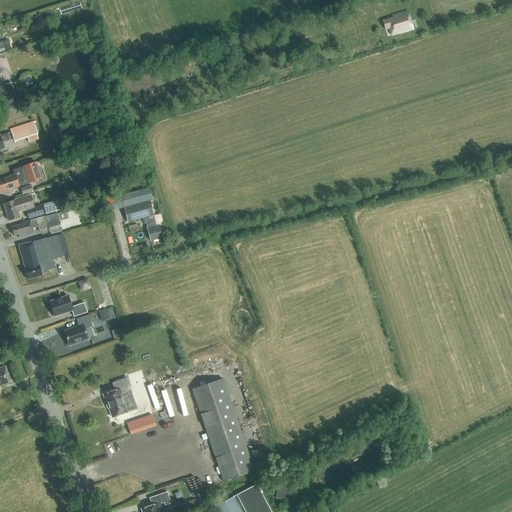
[(392,16),(393,18),(383,21),(385,29),(389,28),(391,36),(399,33),(399,34),(413,29),(408,12),(392,16)]
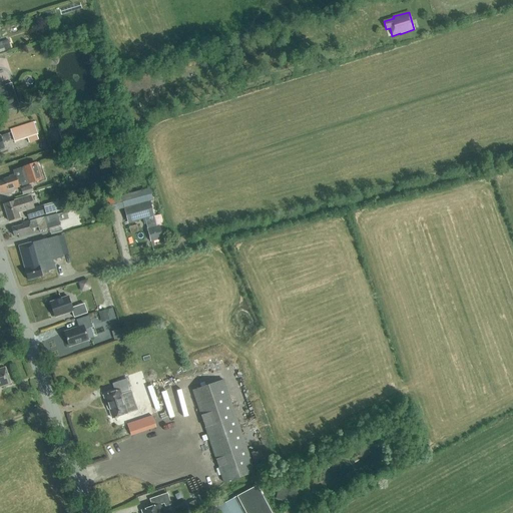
[(0,52),(11,49),(8,40),(0,42),(0,52)]
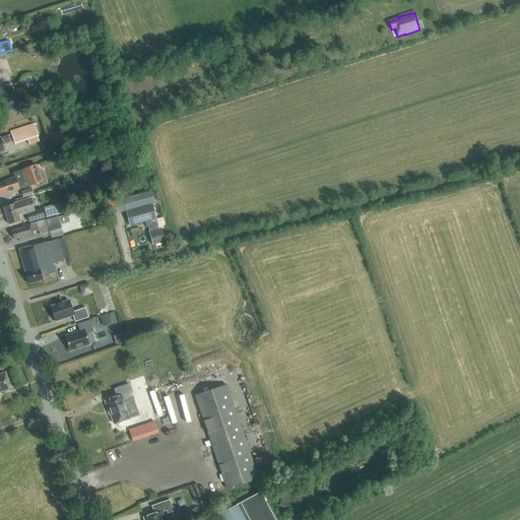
[(0,96),(14,92),(11,84),(2,87),(0,81),(0,96)]
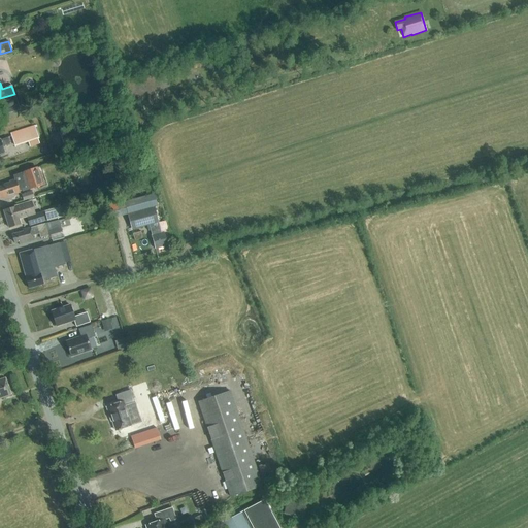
[(10,133),(14,146),(39,139),(34,125),(10,133)]
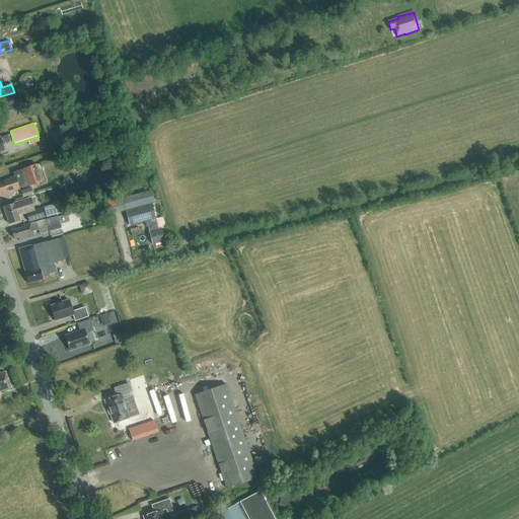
[(10,142),(7,136),(0,138),(0,151),(4,150),(2,144),(10,142)]
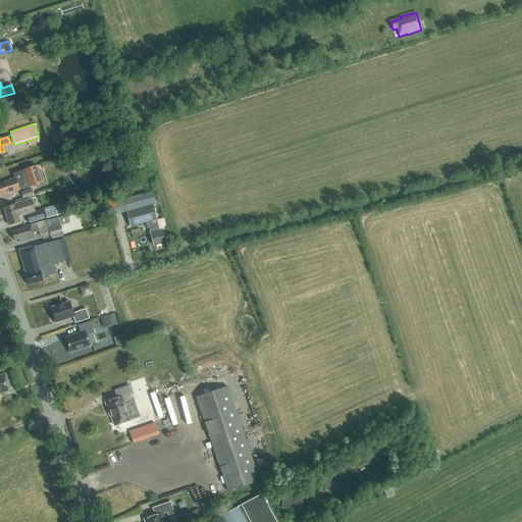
[(13,162),(11,156),(2,159),(4,165),(13,162)]
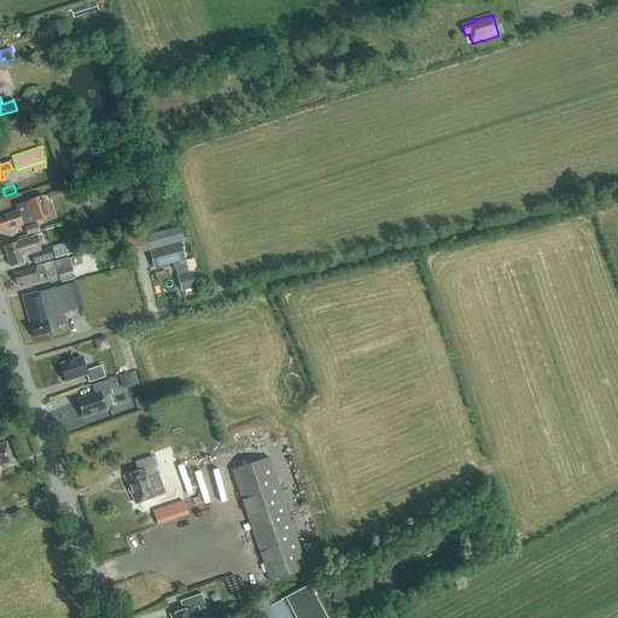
[(94,196),(88,194),(85,198),(86,204),(92,205),(95,200),(94,196)]
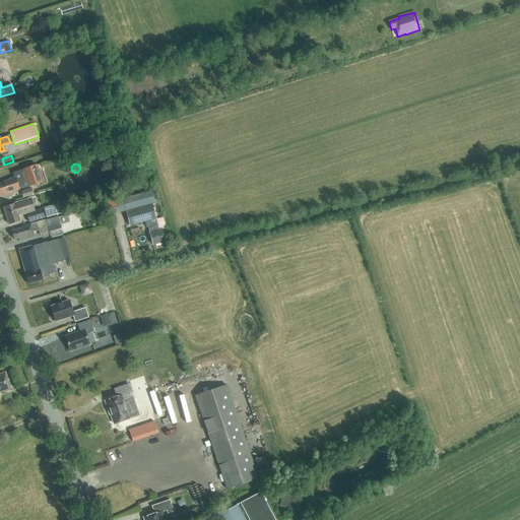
[(19,190),(18,187),(21,186),(21,187),(36,183),(30,168),(13,173),(14,177),(8,179),(9,180),(4,182),(4,183),(0,184),(0,193),(3,193),(3,195),(19,190)]
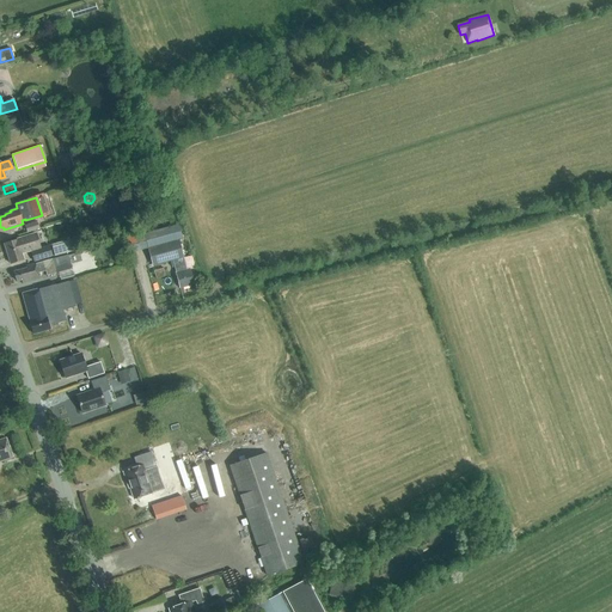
[(40,230),(37,222),(25,226),(28,233),(40,230)]
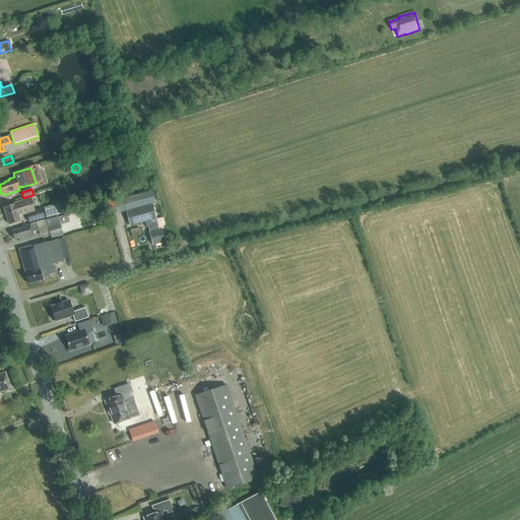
[(155,203),(151,191),(122,199),(126,211),(137,208),(144,206),(151,204),(155,203)]
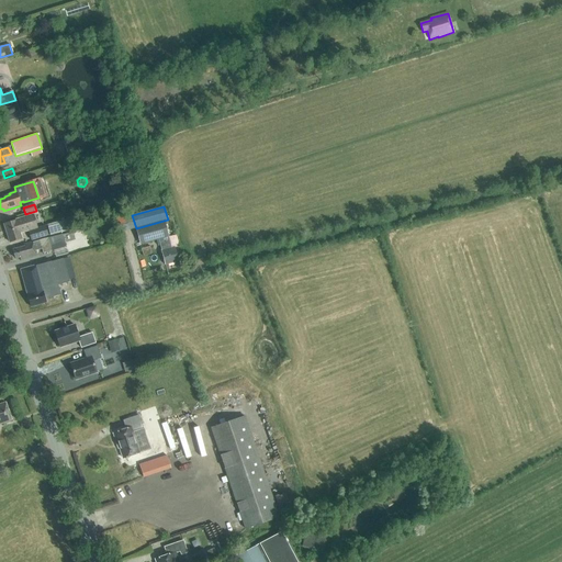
[(19,220),(3,224),(10,243),(22,238),(21,233),(37,227),(33,215),(24,218),(19,221),(19,220)]
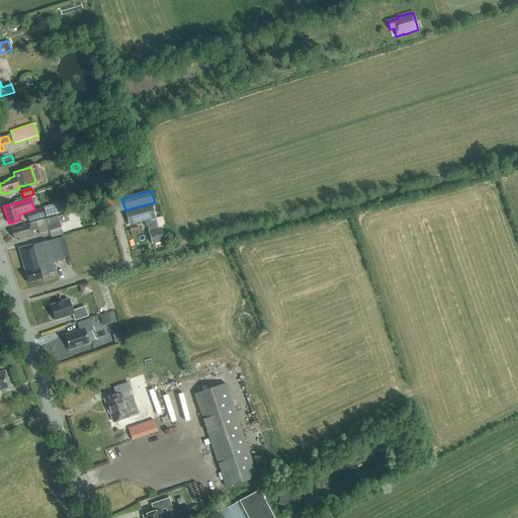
[(45,206),(48,216),(63,211),(61,202),(45,206)]
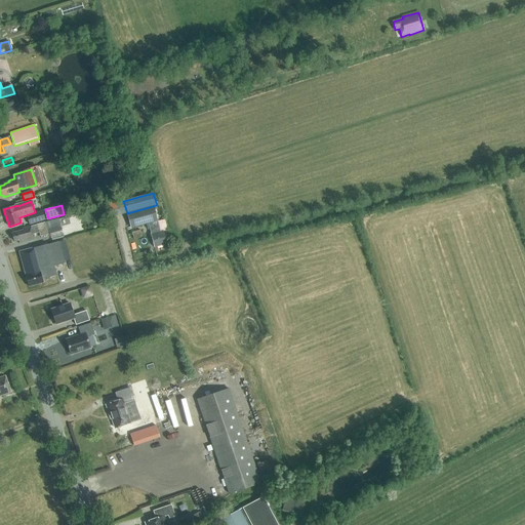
[(163,232),(160,232),(157,221),(153,206),(127,213),(131,228),(148,224),(155,247),(166,244),(163,232)]
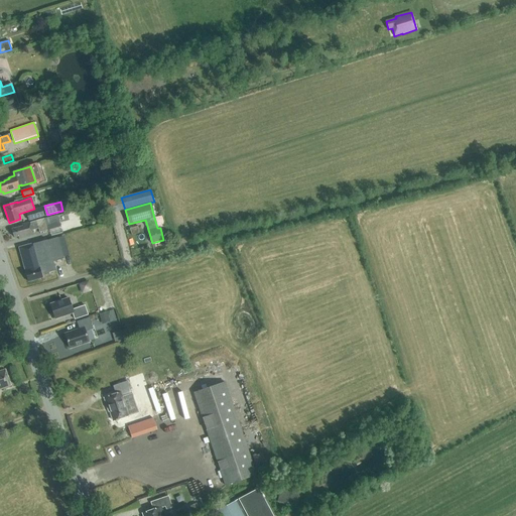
[(123,209),(122,204),(110,207),(111,213),(123,209)]
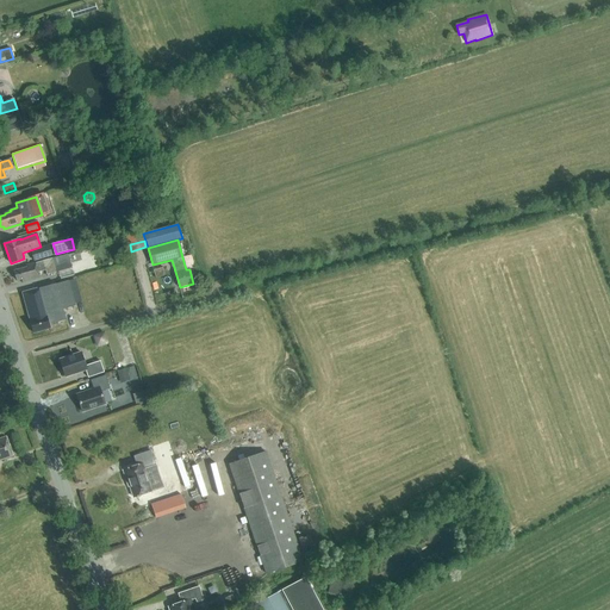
[(53,256),(49,246),(31,251),(35,261),(53,256)]
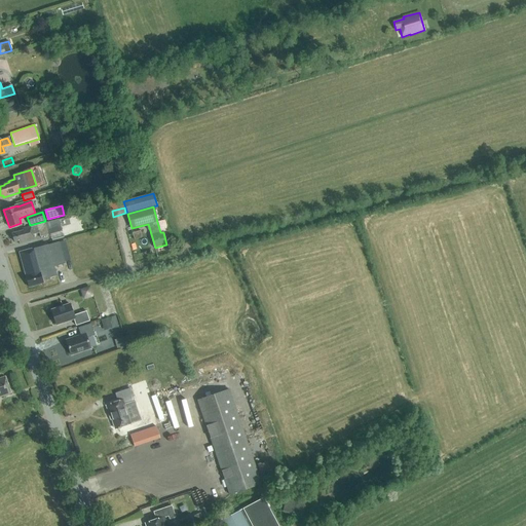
[(35,240),(34,234),(39,233),(40,237),(62,232),(61,225),(65,224),(64,219),(37,225),(31,227),(23,229),(23,231),(12,234),(14,242),(19,241),(20,245),(35,240)]
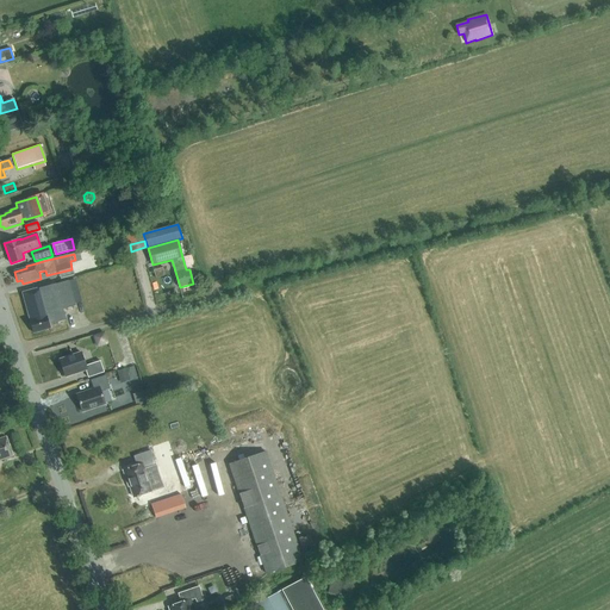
[(193,255),(186,257),(188,267),(195,265),(193,255)]
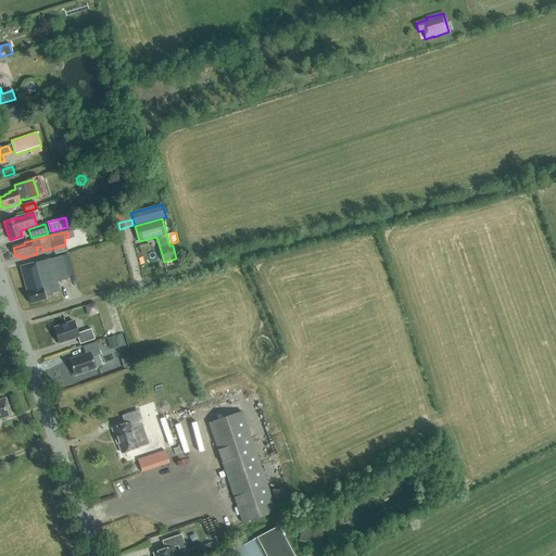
[(60,291),(58,282),(68,279),(62,256),(51,260),(38,263),(21,267),(27,291),(27,292),(30,303),(46,299),(45,295),(60,291)]
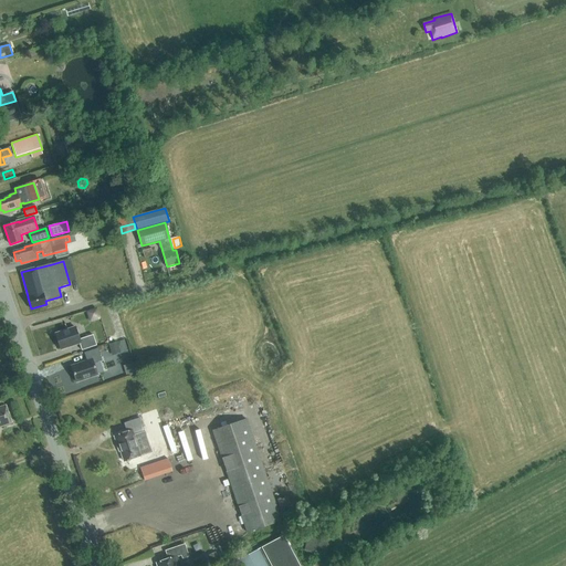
[(98,307),(87,311),(91,322),(102,317),(98,307)]
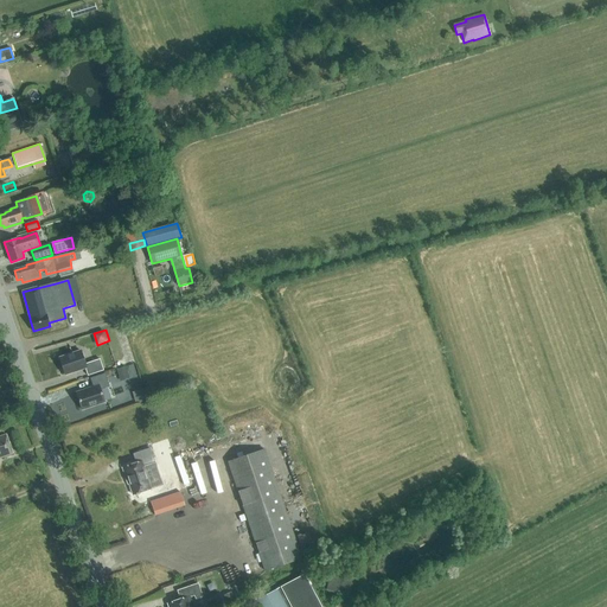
[(88,376),(103,371),(100,359),(85,364),(81,351),(59,358),(65,375),(85,368),(88,376)]
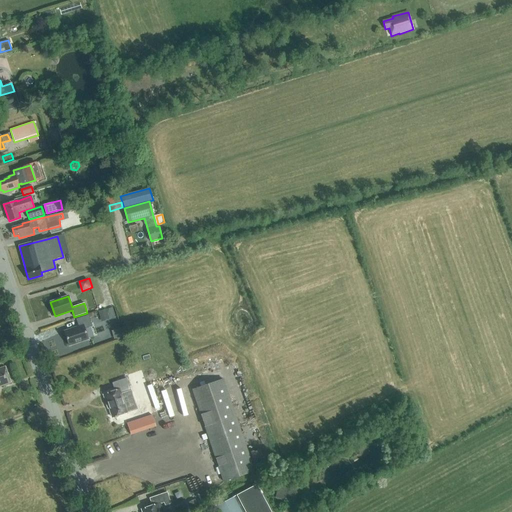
[(100,320),(108,318),(106,310),(98,312),(100,320)]
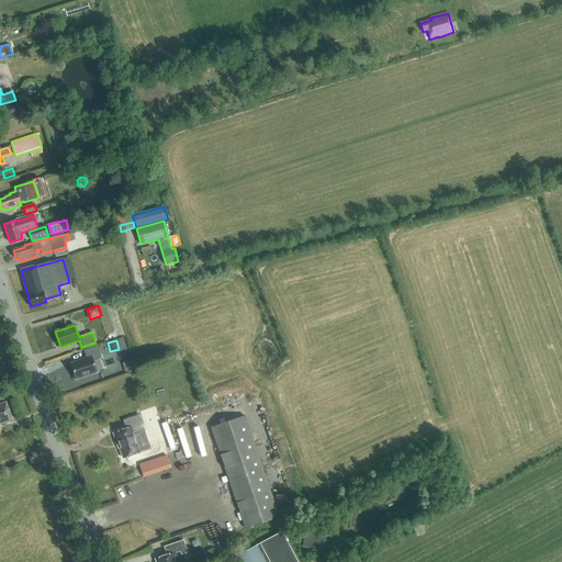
[(97,346),(83,350),(87,359),(70,364),(76,380),(97,372),(92,361),(101,358),(97,346)]
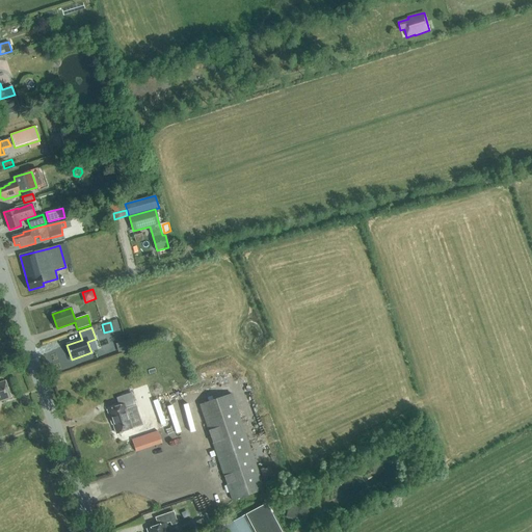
[(223,374),(196,383),(198,389),(225,380),(223,374)]
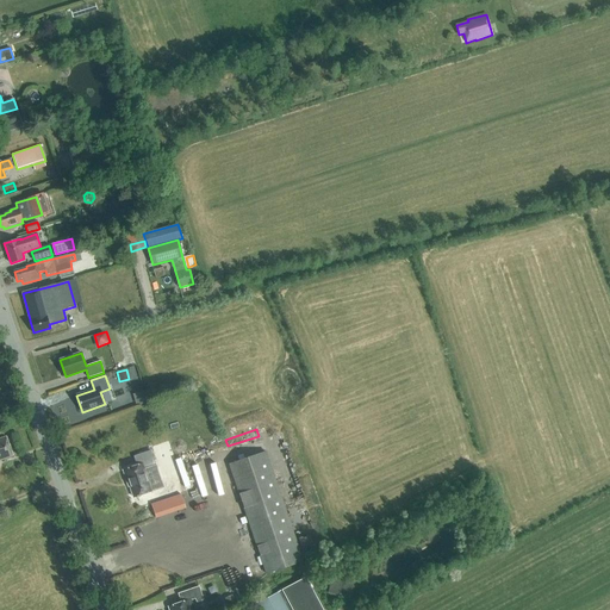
[(0,460),(13,455),(6,437),(0,439),(0,460)]
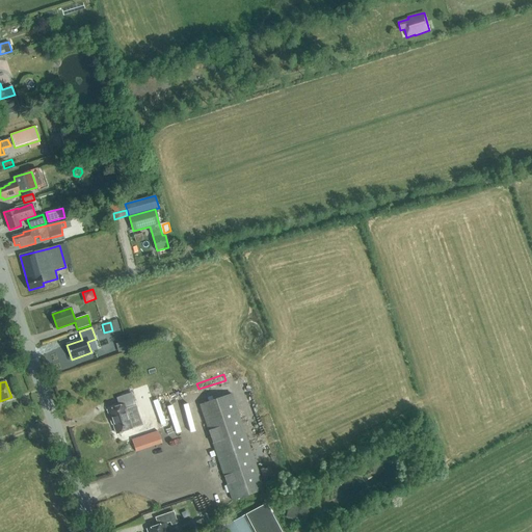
[(126,409),(135,406),(131,394),(117,398),(121,406),(107,410),(110,420),(111,419),(116,433),(132,428),(126,409)]
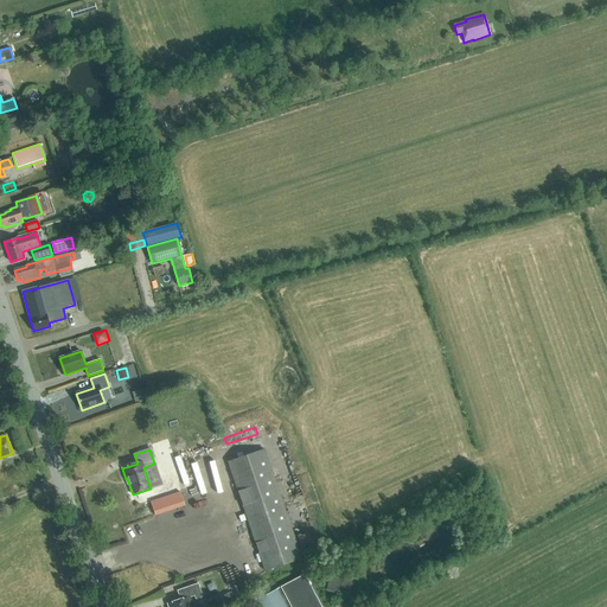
[(301,558),(264,449),(228,462),(264,572),(301,558)]
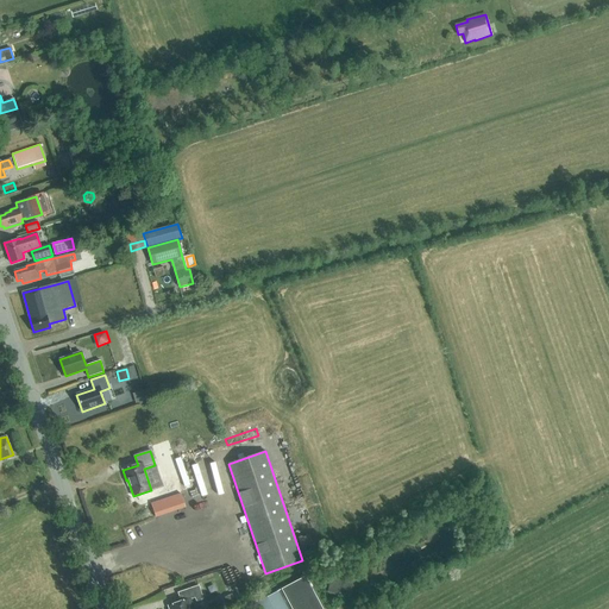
[(322,608),(306,576),(256,602),(259,608),(322,608)]
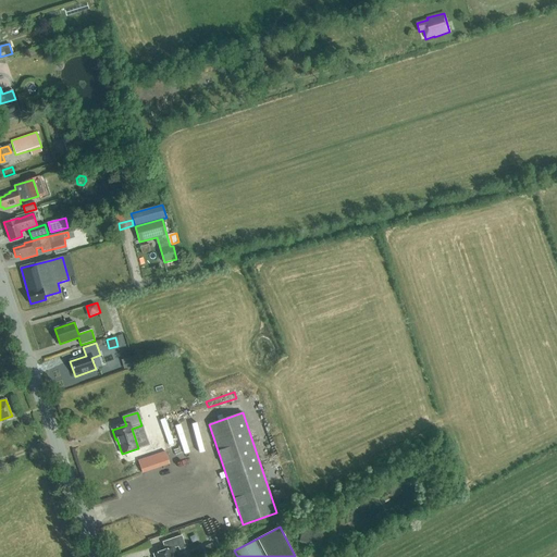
[(185,548),(184,545),(185,545),(182,535),(165,541),(168,549),(153,555),(153,556),(177,556),(174,548),(178,546),(180,549),(185,548)]
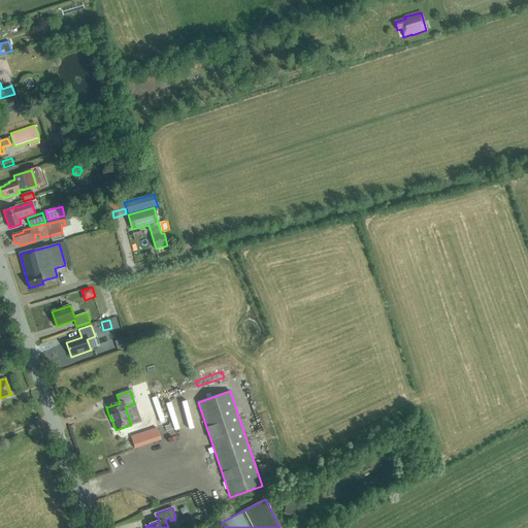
[(203,527),(206,527),(201,516),(194,519),(198,527),(203,527)]
